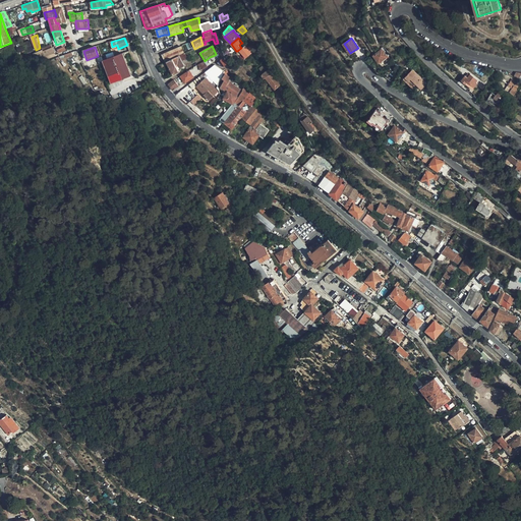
[(162,55),(165,62),(167,62),(172,59),(179,56),(180,55),(183,54),(180,47),(162,55)]
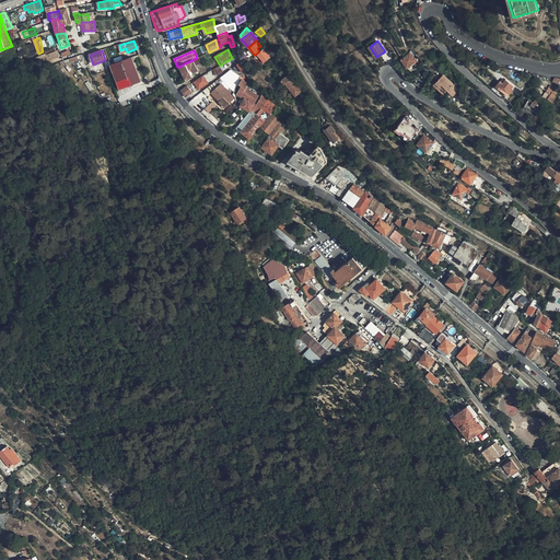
[(269,58),(263,50),(257,55),(264,62),(269,58)]
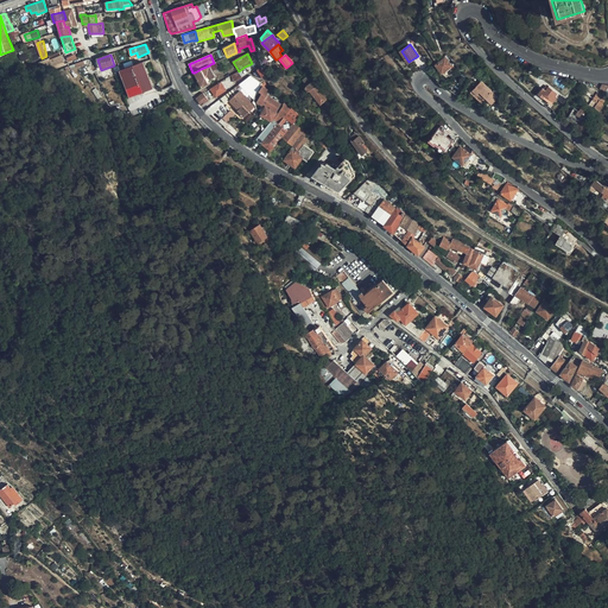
[(64,64),(61,56),(52,59),(51,59),(39,63),(43,73),(46,71),(64,64)]
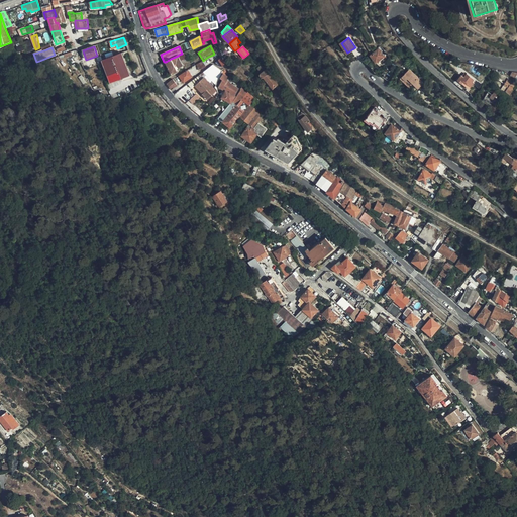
[(384,57),(379,48),(371,55),(376,62),(384,57)]
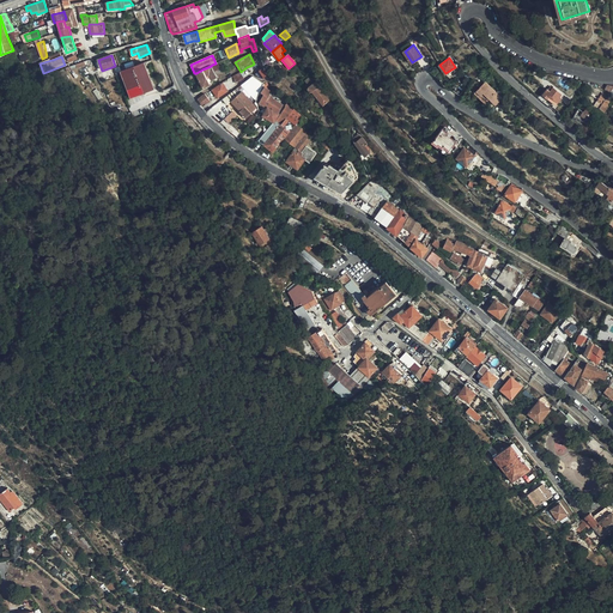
[(92,68),(89,60),(74,65),(78,73),(92,68)]
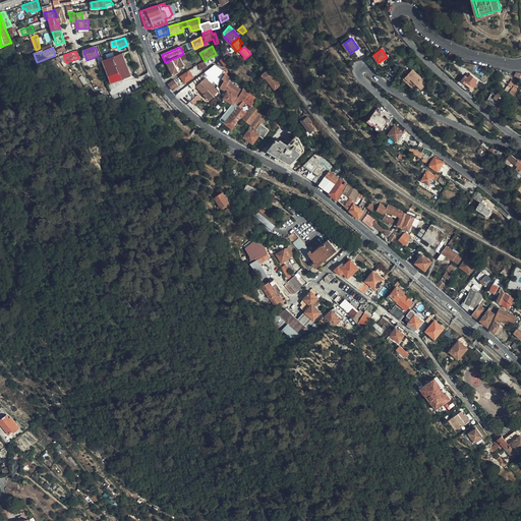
[(106,58),(112,76),(128,71),(123,53),(106,58)]
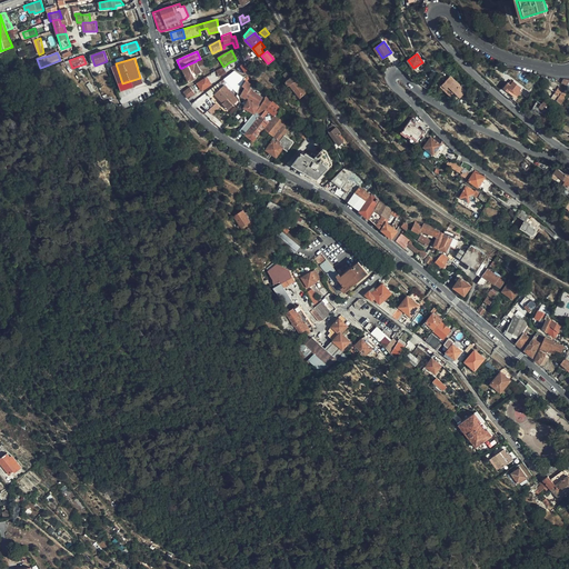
[(200,71),(196,61),(188,65),(193,76),(200,71)]
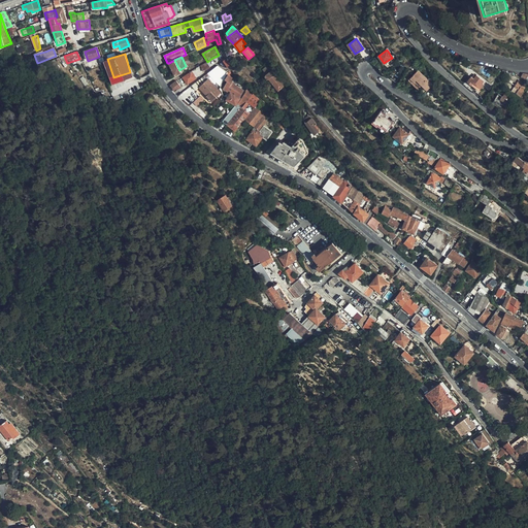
[(169,63),(175,75),(180,72),(179,70),(174,60),(169,63)]
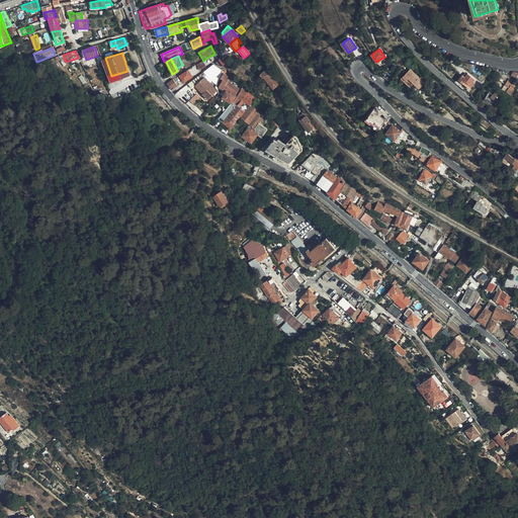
[(199,69),(206,67),(204,61),(197,64),(199,69)]
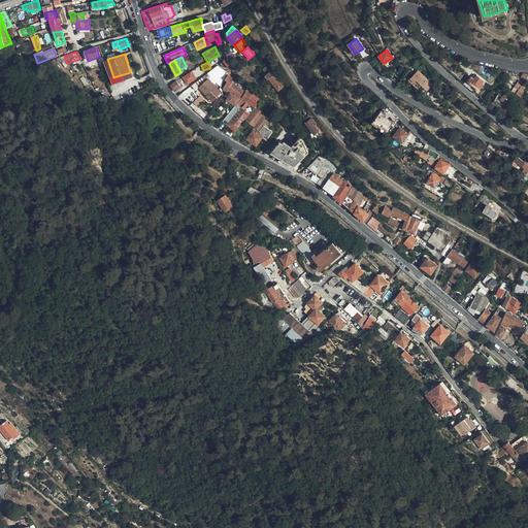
[(218,84),(226,72),(218,66),(195,83),(212,101),(220,93),(209,81),(212,78),(218,84)]
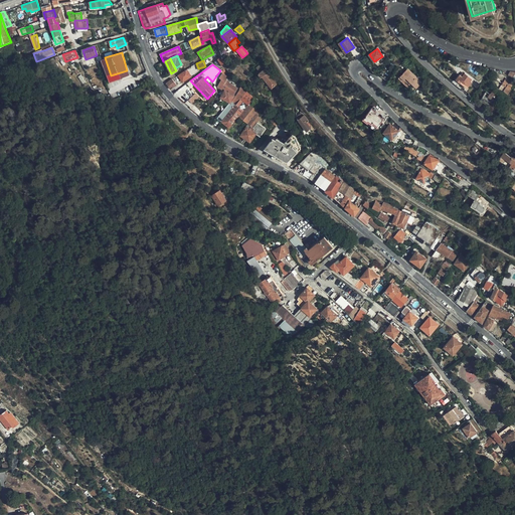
[(269,71),(268,66),(259,74),(261,77),(263,76),(267,81),(272,77),(271,76),(268,72),(269,71)]
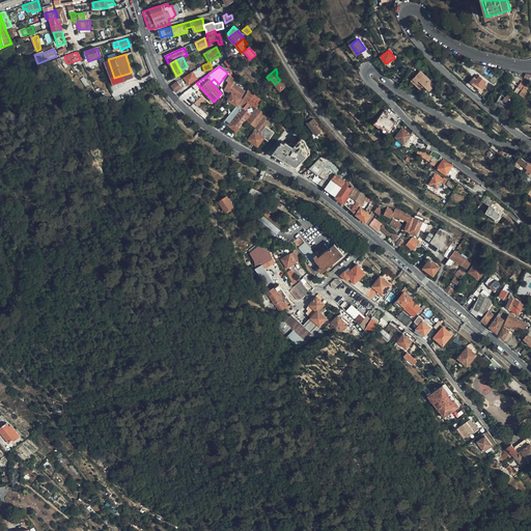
[(197,79),(193,72),(184,78),(189,84),(197,79)]
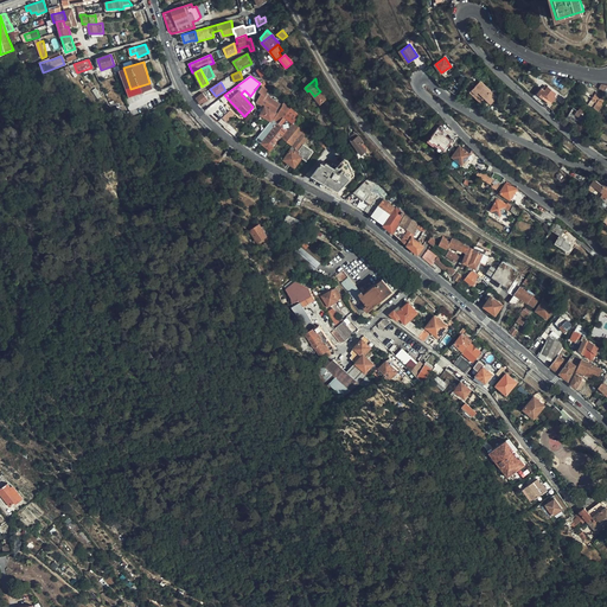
[(498,97),(480,82),(470,93),(480,103),(485,97),(492,104),(498,97)]
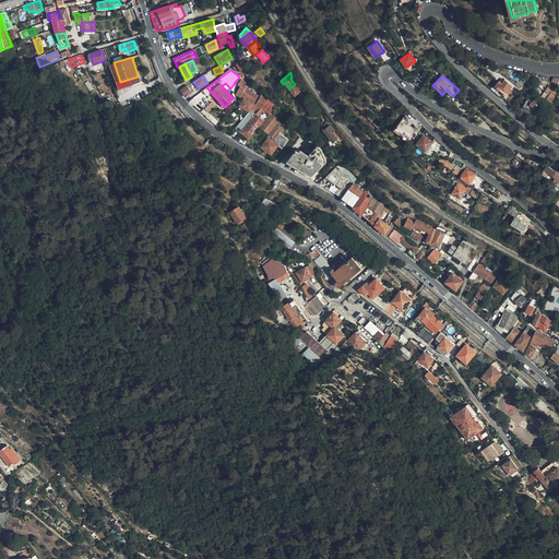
[(420,87),(426,81),(419,76),(415,83),(420,87)]
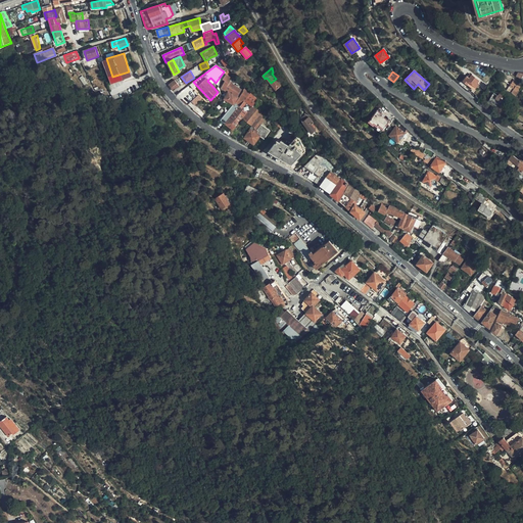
[(480,83),(479,82),(481,80),(473,74),(470,77),(468,76),(464,80),(475,89),(480,83)]
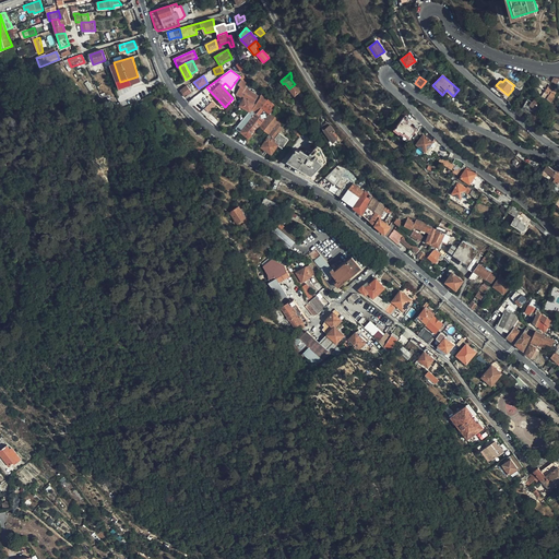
[(250,110),(258,95),(246,88),(248,83),(241,80),(238,84),(241,85),(236,94),(244,98),(239,105),(250,110)]
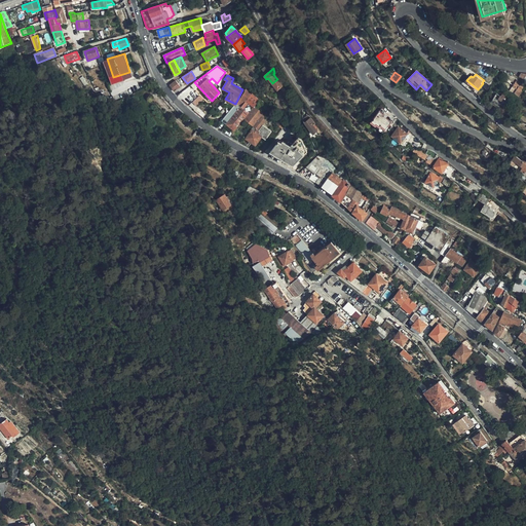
[(277,79),(272,83),(277,89),(283,86),(282,84),(283,83),(277,77),(276,78),(277,79)]
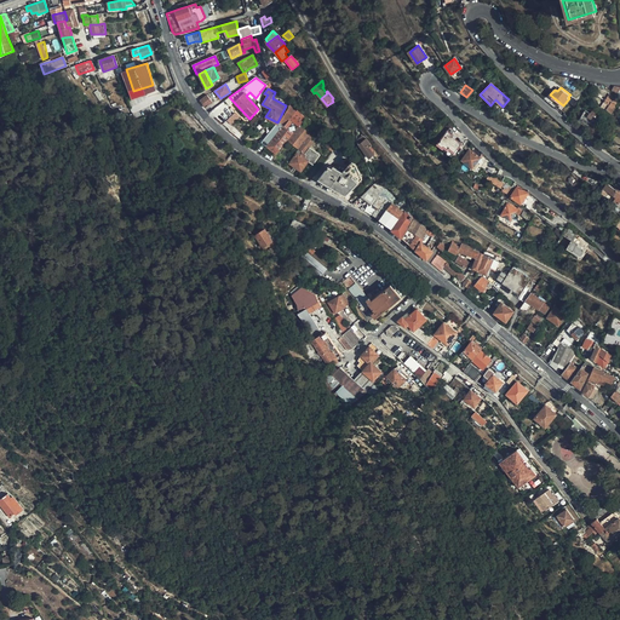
[(612,112),(619,99),(610,93),(602,105),(612,112)]
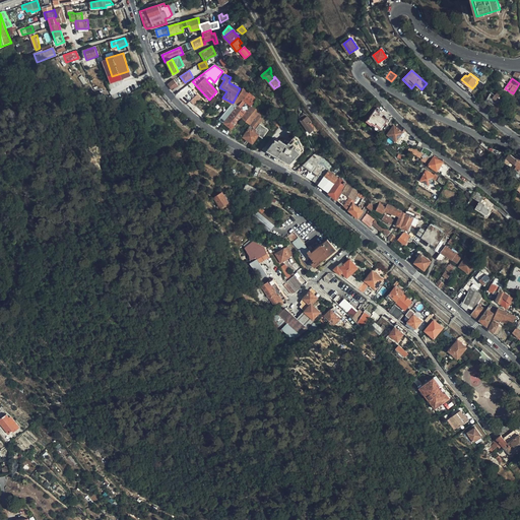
[(172,80),(168,84),(172,89),(178,85),(174,79),(172,80)]
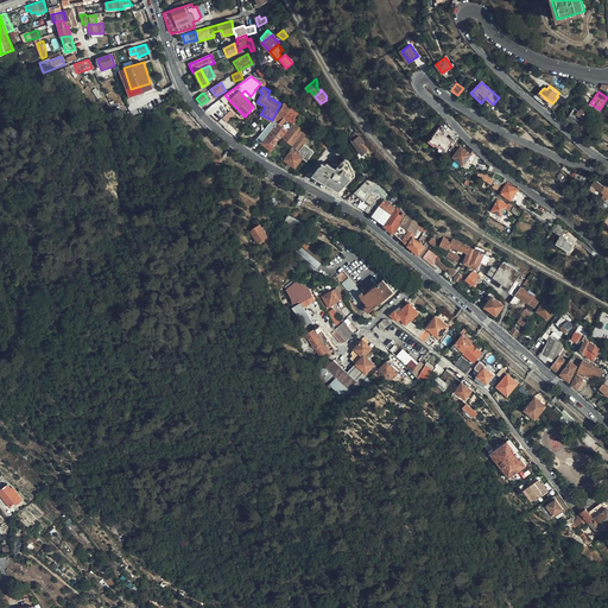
[(299,116),(285,102),(284,105),(286,106),(284,111),(282,108),(274,120),(278,124),(287,131),(293,124),(299,116)]
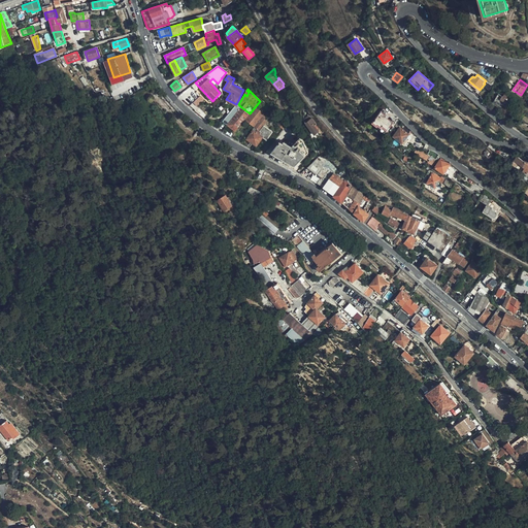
[(505,107),(512,97),(504,93),(503,96),(499,93),(494,101),(505,107)]
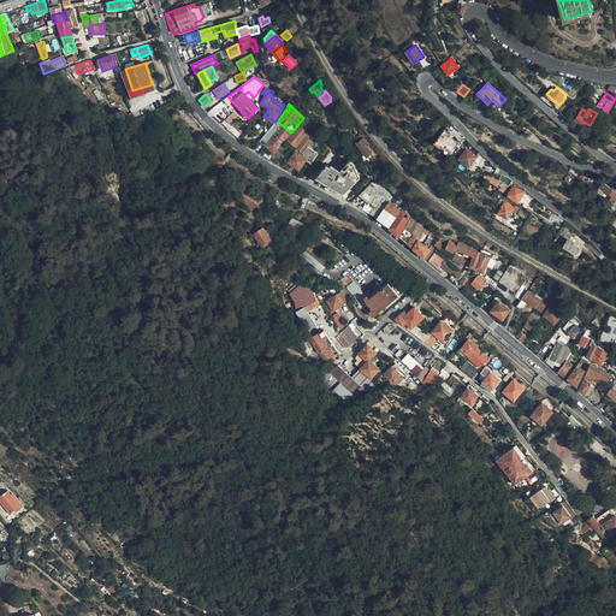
[(282,125),(278,122),(262,141),(266,143),(272,136),(273,136),(282,125)]
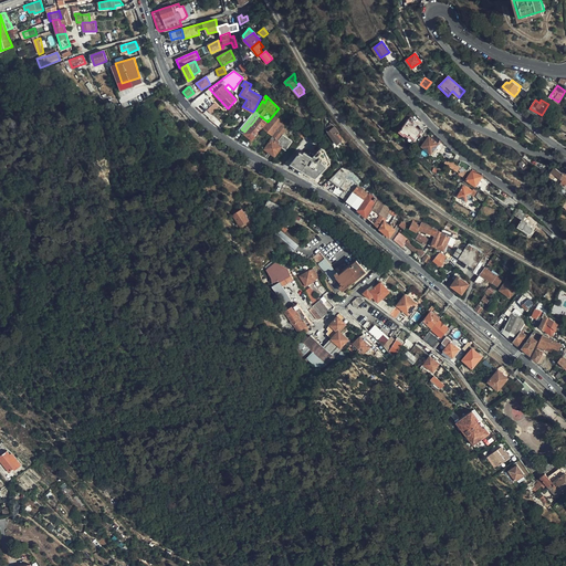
[(241,136),(250,144),(263,128),(268,122),(259,115),(251,125),(250,125),(244,132),(241,136)]
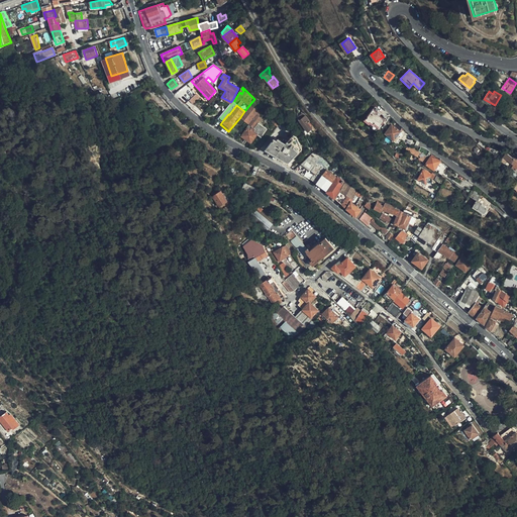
[(248,123),(257,111),(249,105),(244,111),(240,117),(248,123)]
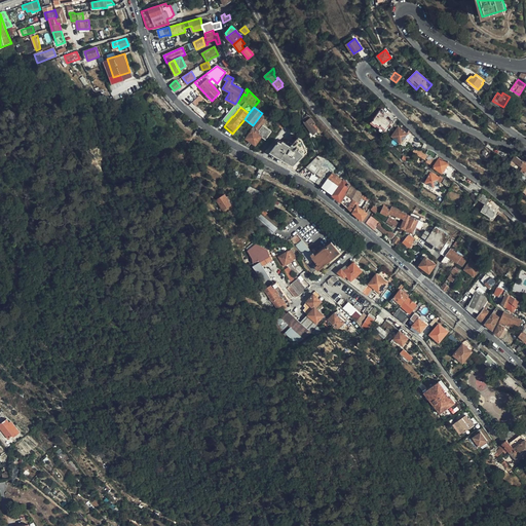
[(391,121),(384,115),(384,114),(379,110),(372,120),(384,129),(391,121)]
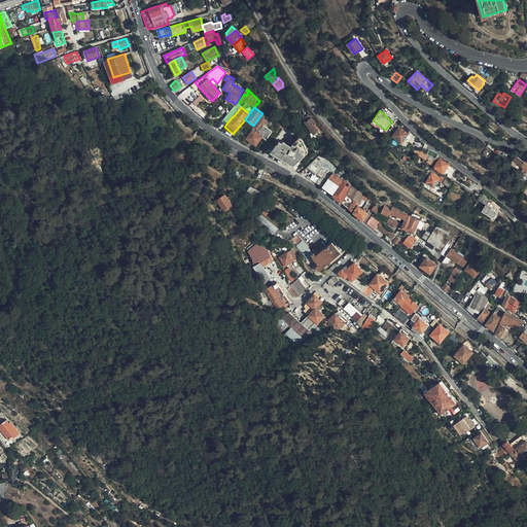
[(265,114),(262,113),(253,126),(256,129),(254,131),(251,130),(246,138),(255,145),(261,137),(266,140),(272,131),(264,125),(267,120),(264,118),(265,117),(265,114)]
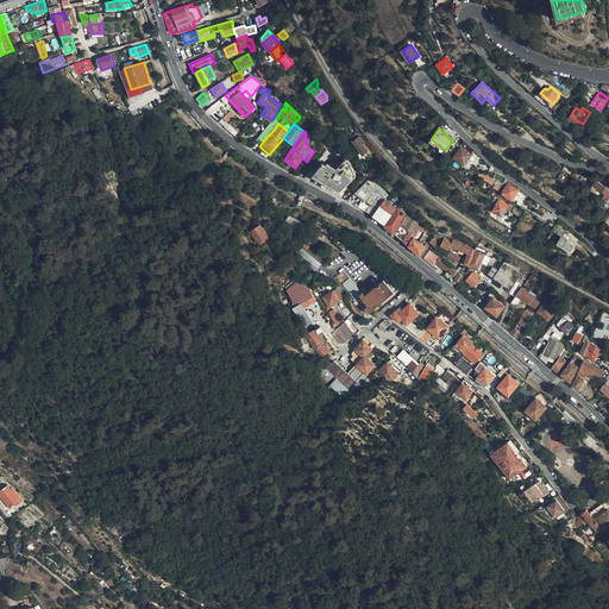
[(320,143),(327,149),(333,142),(325,136),(320,143)]
